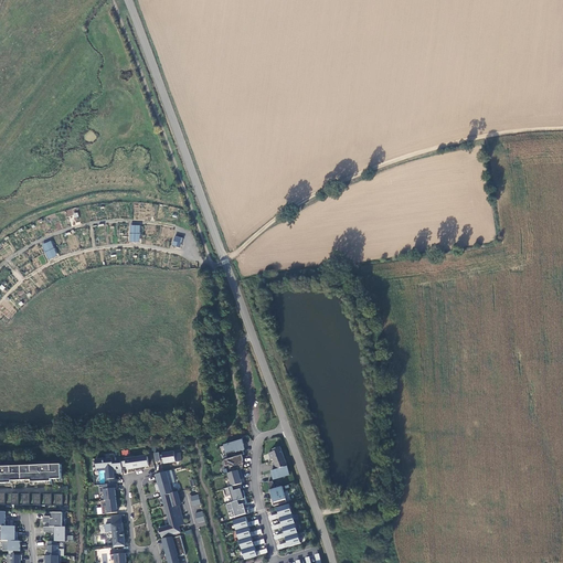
[(76,210),(71,211),(70,206),(65,208),(68,224),(78,222),(76,210)]
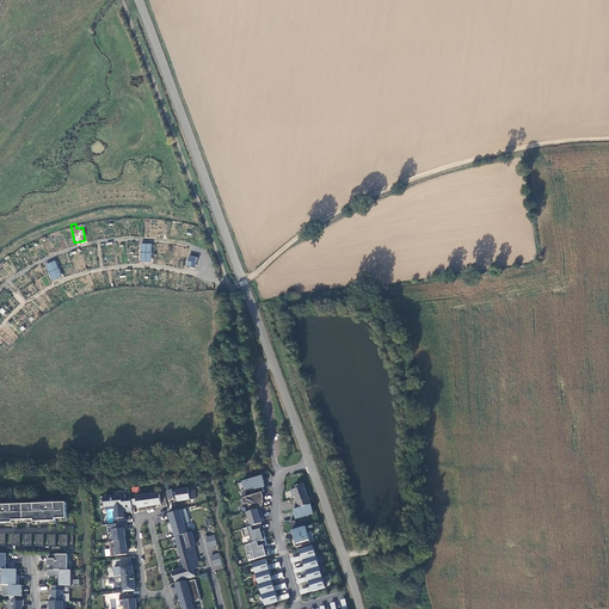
[(149,243),(139,243),(139,260),(149,262),(149,243)]
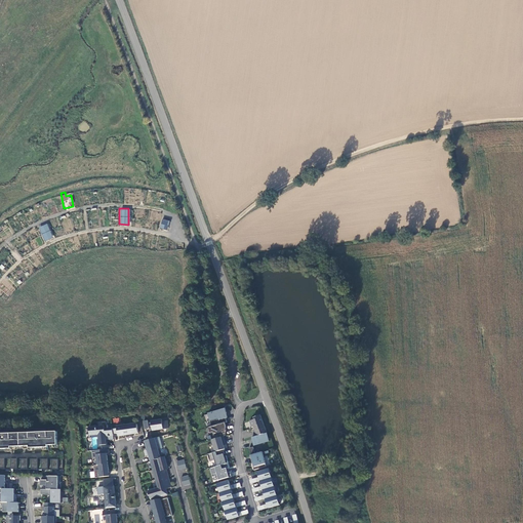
[(168,219),(161,217),(159,227),(166,229),(168,219)]
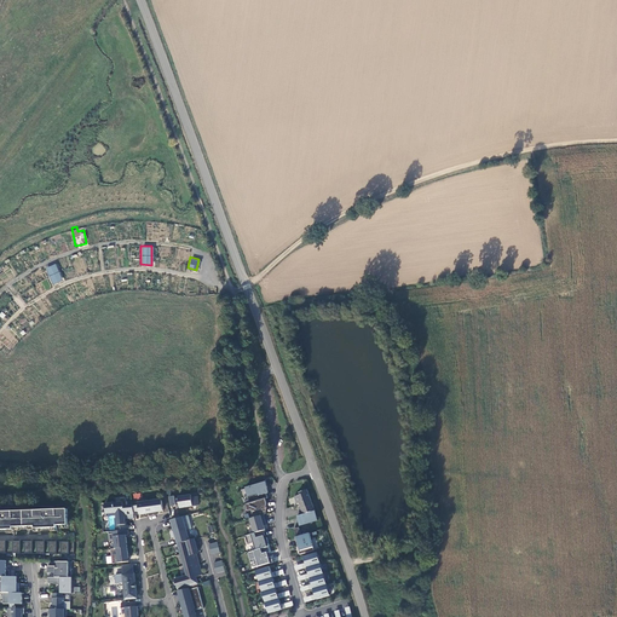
[(55,261),(44,266),(51,283),(62,280),(55,261)]
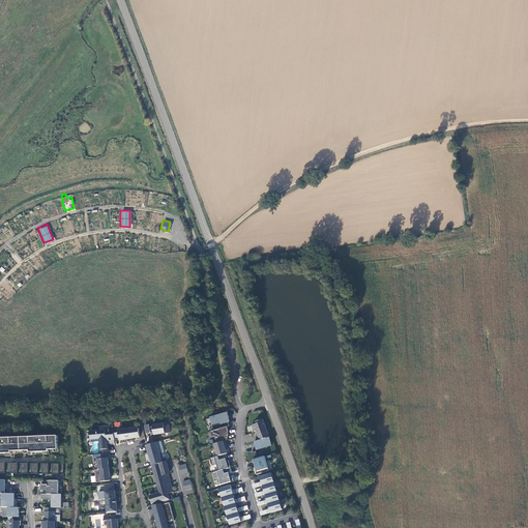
[(228,416),(227,411),(218,413),(213,414),(213,415),(209,416),(211,422),(210,422),(212,429),(227,424),(228,424),(227,420),(228,420),(227,416),(228,416)]
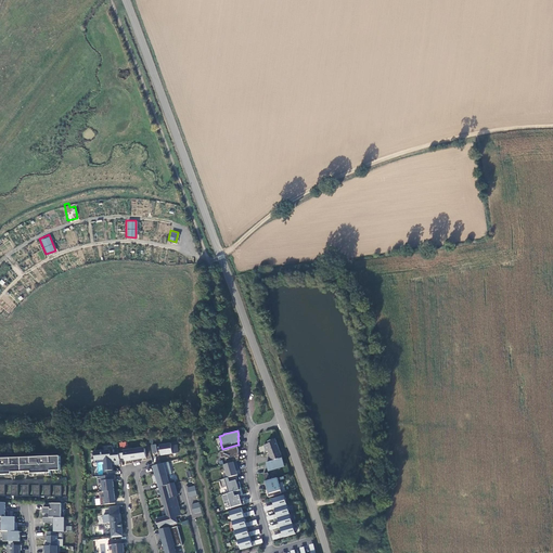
[(281,457),(274,437),(267,440),(268,442),(262,444),(266,450),(267,450),(269,454),(267,455),(268,460),(281,457)]
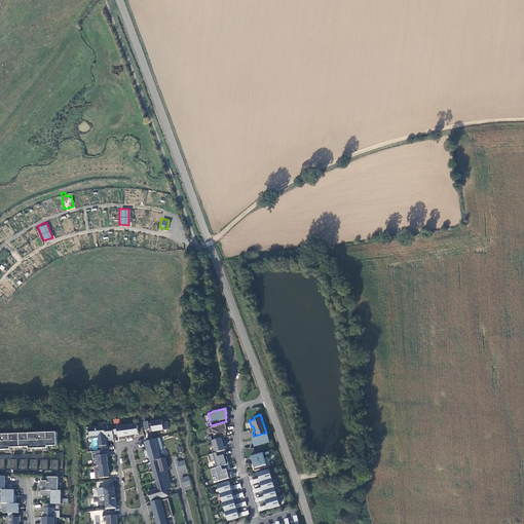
[(147,420),(143,420),(144,428),(148,428),(148,426),(151,425),(151,431),(167,427),(166,420),(161,421),(161,419),(150,420),(150,422),(147,422),(147,420)]
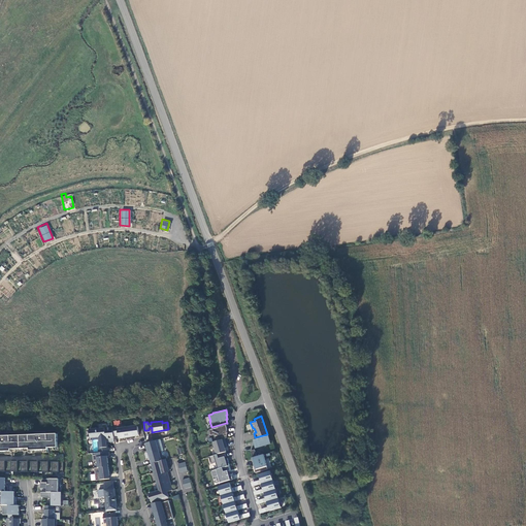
[(226,423),(211,427),(208,428),(208,434),(214,434),(214,440),(224,437),(226,436),(225,433),(225,430),(227,430),(227,426),(226,423)]
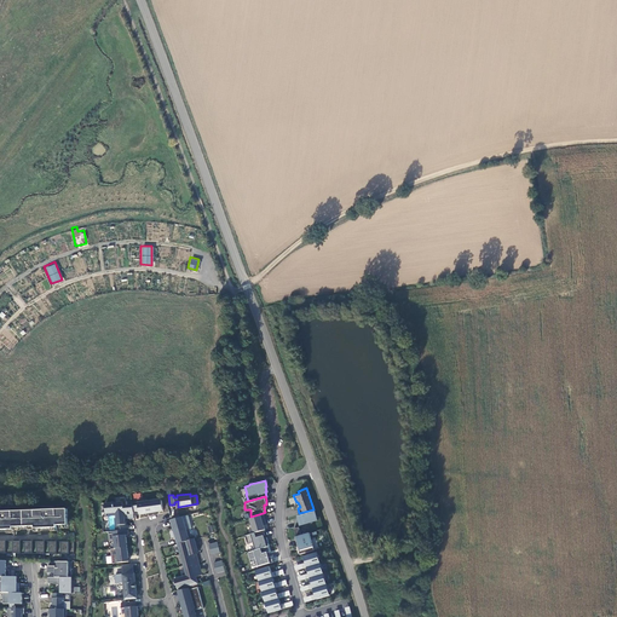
[(143,501),(143,497),(132,500),(132,509),(138,509),(138,513),(162,509),(161,499),(143,501)]
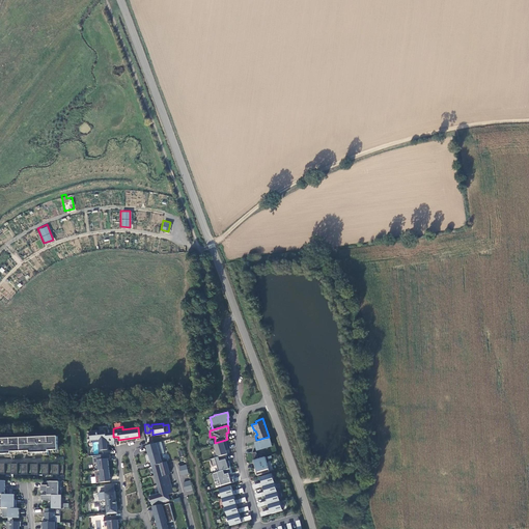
[(113,428),(89,430),(89,438),(99,437),(100,443),(98,443),(99,454),(106,453),(106,448),(107,448),(106,443),(114,443),(113,437),(113,428)]
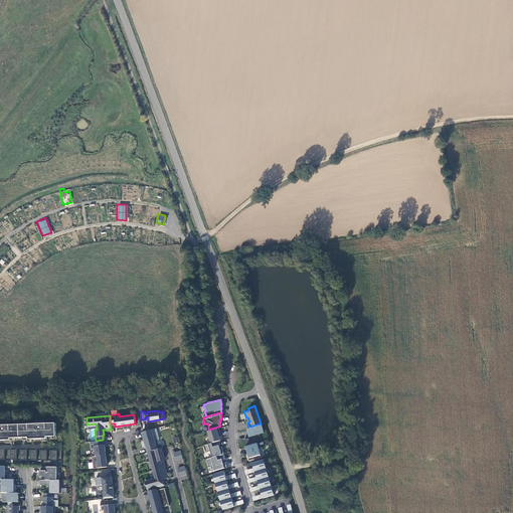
[(32,422),(13,423),(16,437),(28,437),(28,439),(46,438),(46,436),(55,436),(55,422),(43,422),(43,419),(32,420),(32,422)]
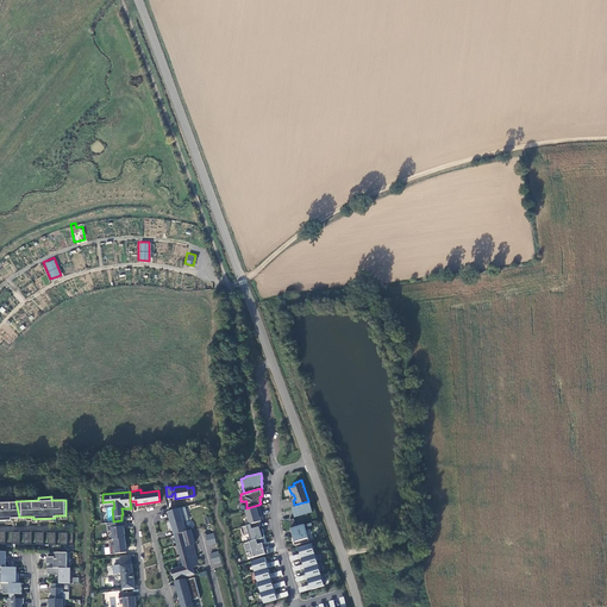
[(0,519),(12,519),(12,517),(19,517),(16,501),(8,502),(8,499),(0,498),(0,519)]
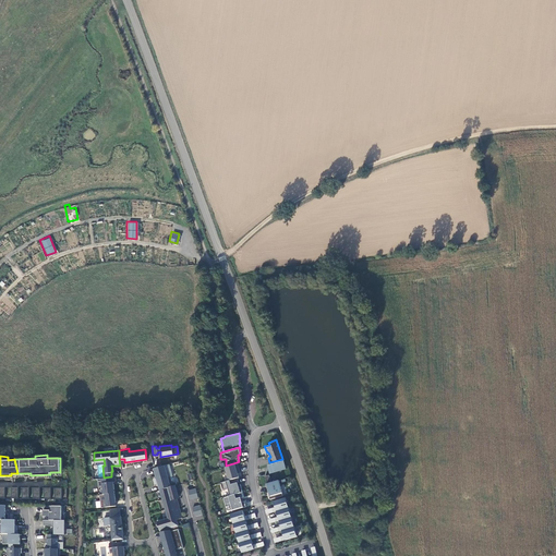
[(286,468),(282,459),(269,462),(267,463),(269,472),(286,468)]
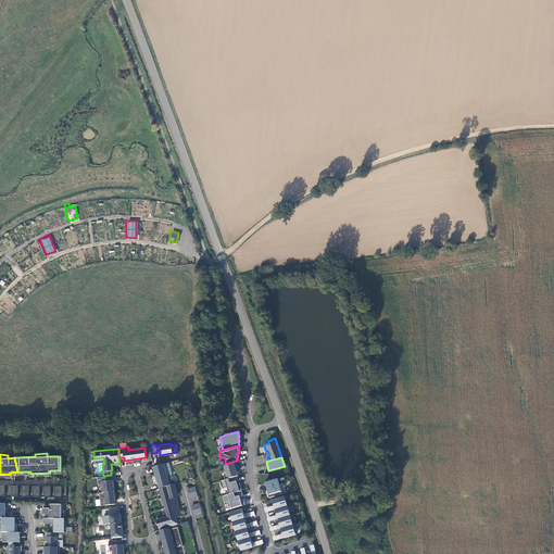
[(238,469),(236,461),(225,464),(223,464),(227,477),(236,475),(237,475),(236,470),(238,469)]
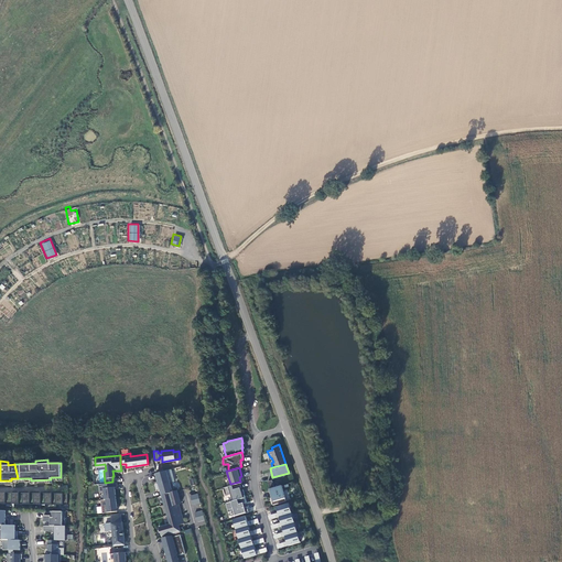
[(170,468),(154,473),(169,522),(158,526),(161,536),(180,530),(177,523),(183,522),(177,504),(180,503),(175,489),(172,490),(169,482),(173,481),(170,468)]
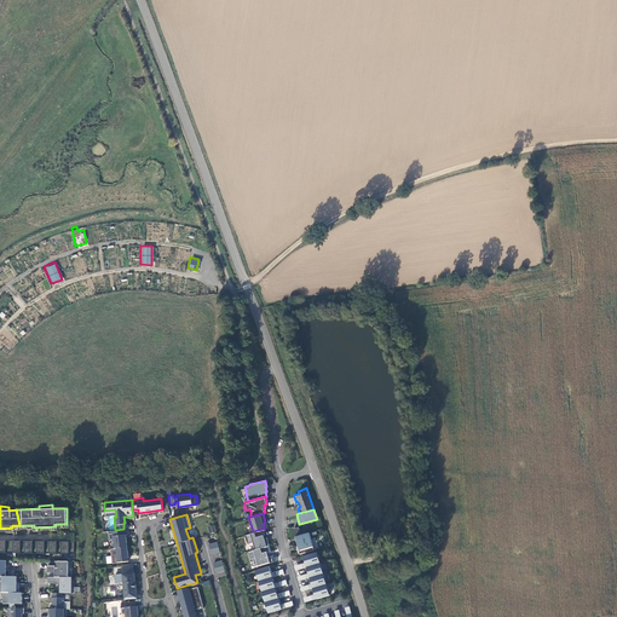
[(115,530),(107,530),(108,540),(113,540),(114,547),(126,546),(124,529),(115,530)]
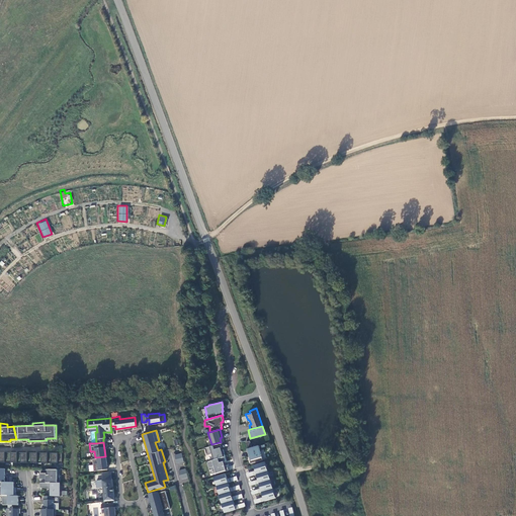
[(221,446),(220,442),(211,444),(204,447),(206,454),(211,452),(212,458),(224,455),(225,455),(222,448),(219,449),(218,447),(221,446)]
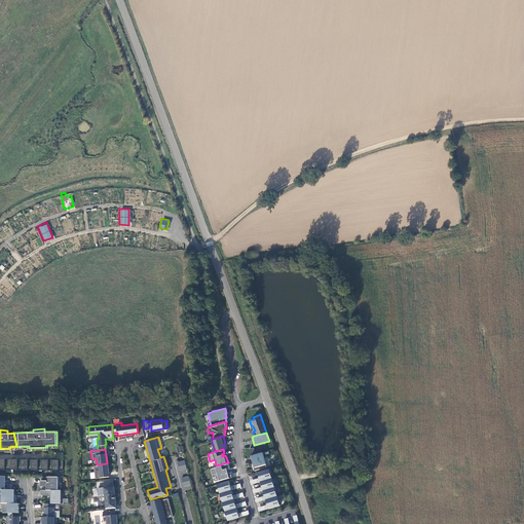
[(262,451),(255,453),(251,454),(250,454),(254,470),(266,465),(262,451)]
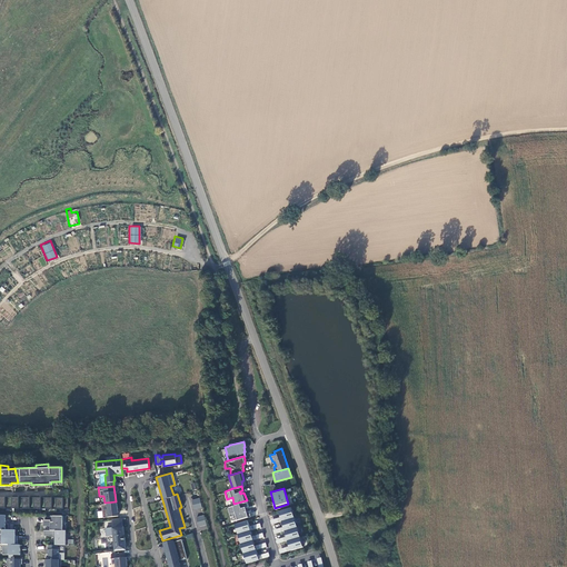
[(0,506),(21,507),(19,496),(0,495),(0,506)]
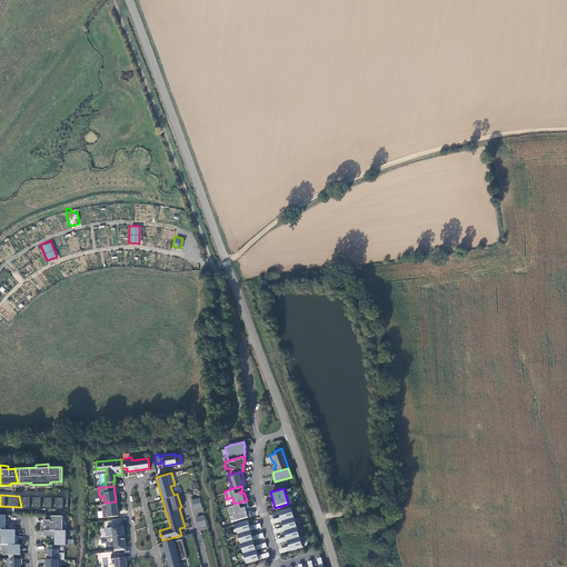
[(67,497),(19,496),(21,507),(67,508),(67,497)]
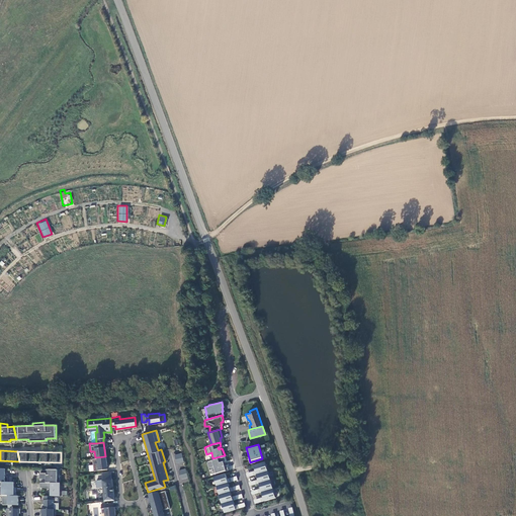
[(180,452),(173,454),(176,462),(182,460),(180,452)]
